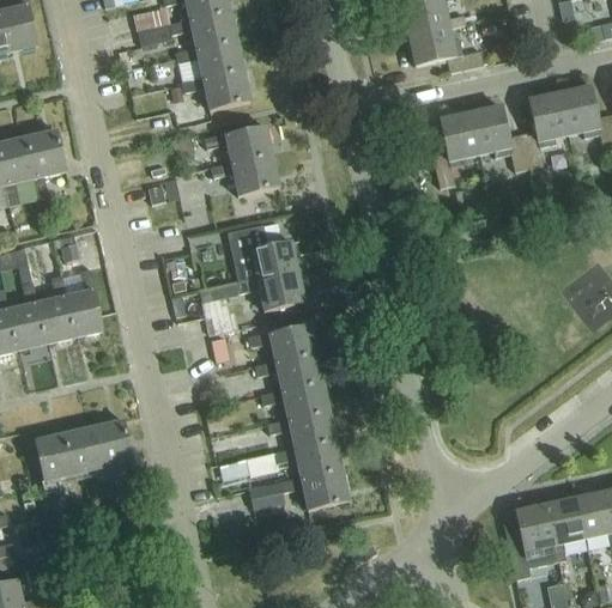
[(0,10),(0,19),(7,52),(37,44),(28,6),(30,6),(29,0),(17,0),(19,6),(1,10),(0,10)]
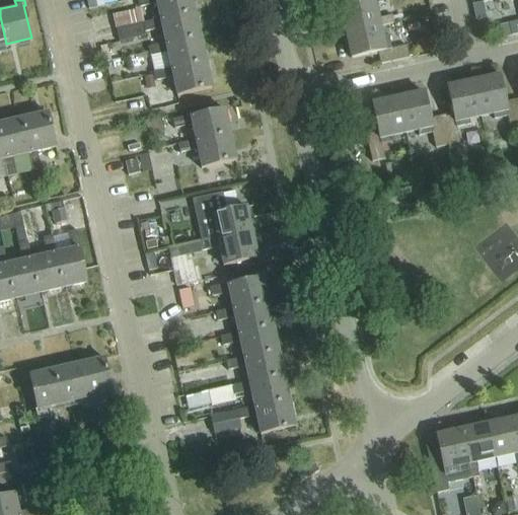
[(161,18),(196,10),(193,0),(138,0),(139,4),(157,0),(160,15),(161,18)]
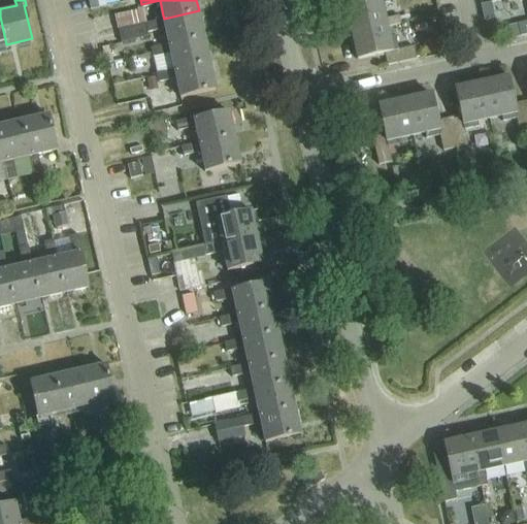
[(344,3),(351,30),(385,22),(385,23),(398,21),(396,12),(383,15),(380,0),(359,0),(344,3)]
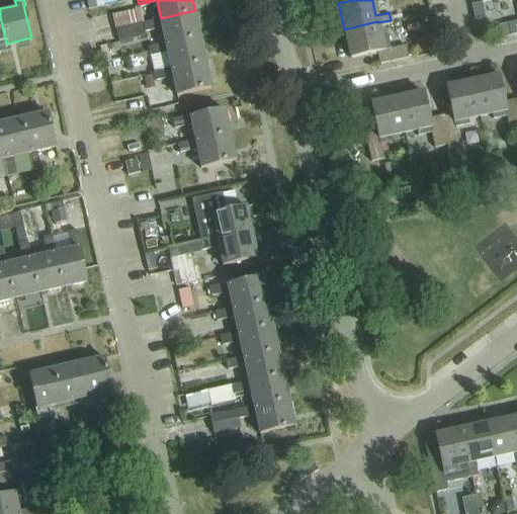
[(166,43),(200,35),(195,10),(161,18),(160,15),(144,19),(146,28),(162,24),(166,40),(166,43)]
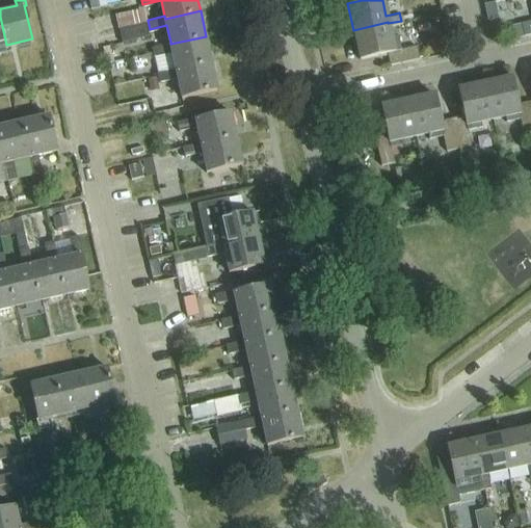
[(530,17),(521,20),(524,33),(530,30),(530,17)]
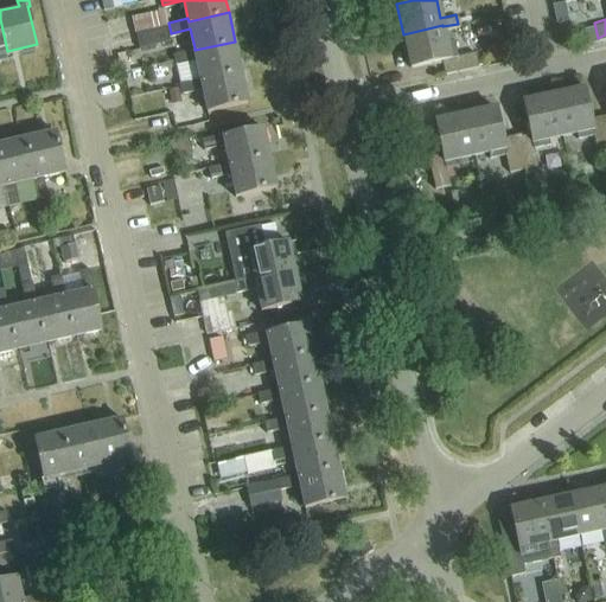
[(171,38),(170,33),(171,33),(168,23),(136,30),(140,45),(171,38)]
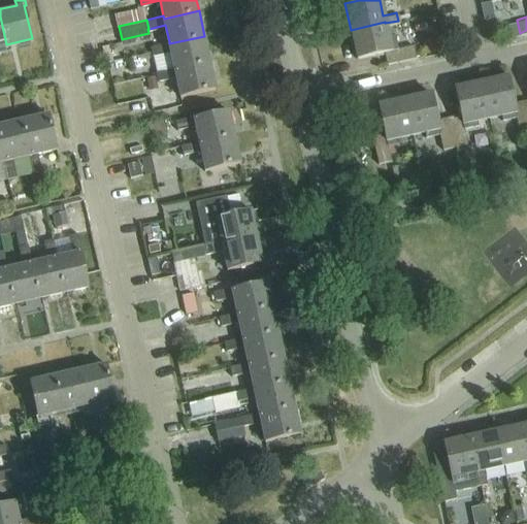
[(388,34),(385,23),(385,22),(351,30),(356,56),(383,50),(385,61),(416,55),(413,42),(396,46),(393,32),(388,34)]
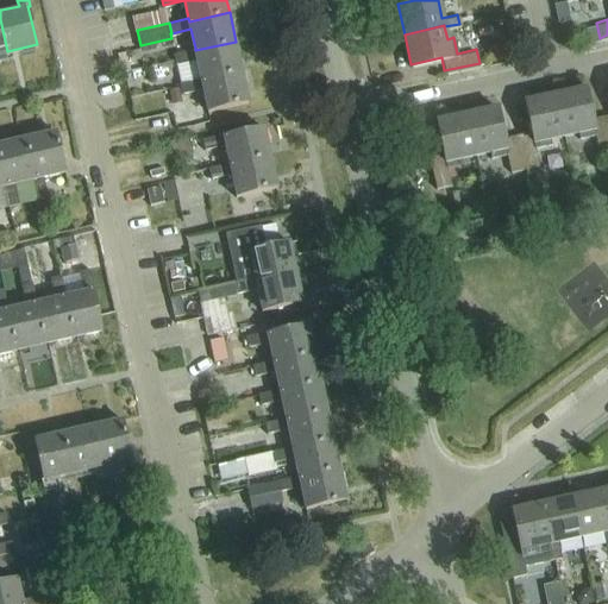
[(202,80),(243,70),(236,42),(195,50),(195,48),(174,51),(176,63),(198,58),(202,80)]
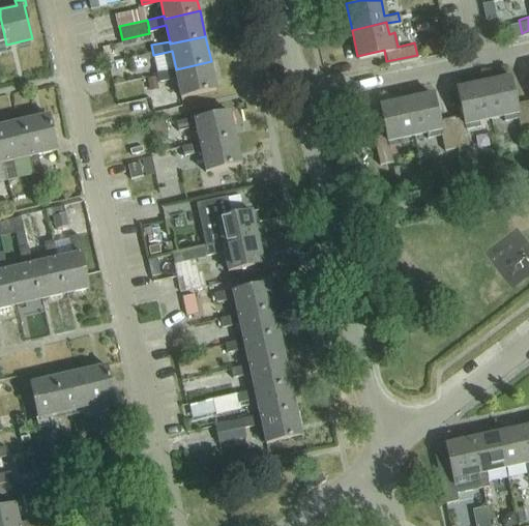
[(175,66),(156,70),(158,80),(177,76),(181,94),(216,86),(211,61),(176,69),(175,66)]
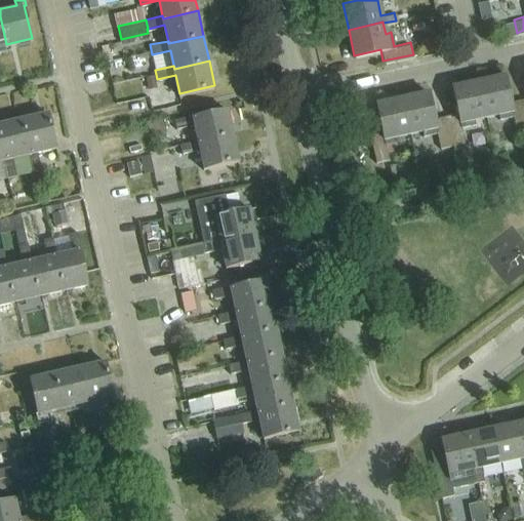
[(515,130),(523,127),(523,105),(522,97),(510,99),(504,72),(478,78),(486,115),(497,113),(498,118),(512,115),(515,130)]
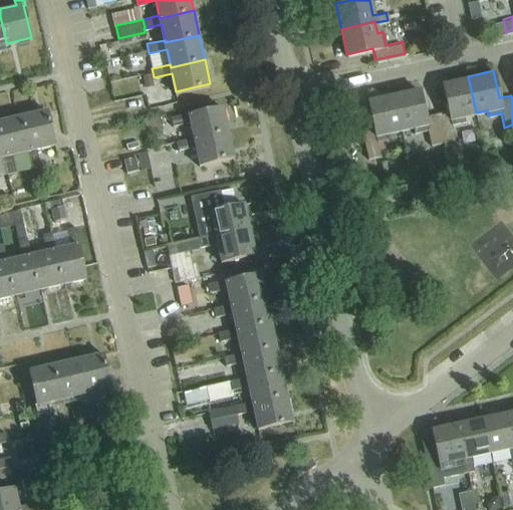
[(464,115),(476,112),(468,76),(442,81),(448,109),(436,111),(443,141),(455,139),(451,123),(465,120),(464,115)]
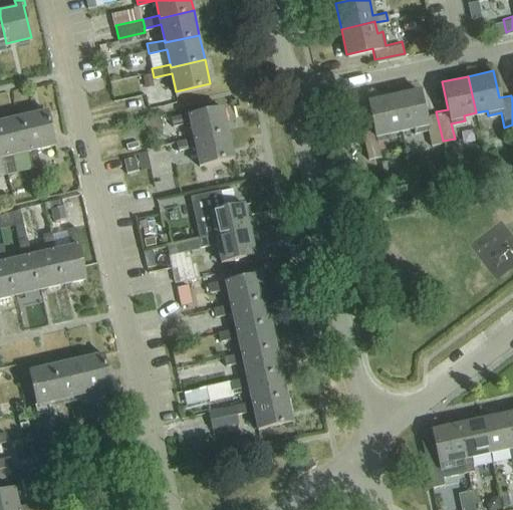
[(430,144),(443,141),(436,111),(424,114),(419,86),(393,92),(401,129),(413,126),(414,132),(427,129),(430,144)]
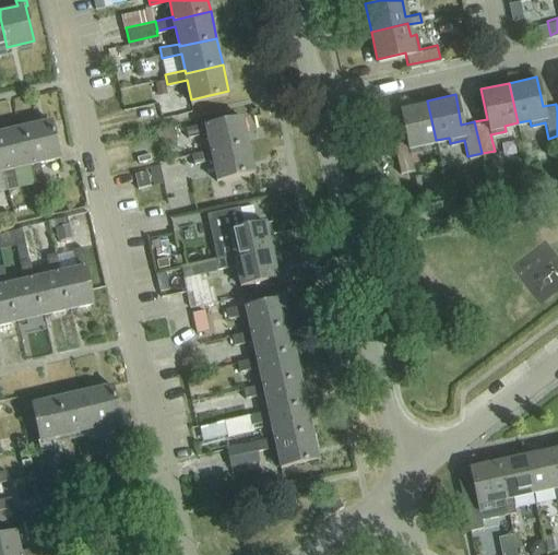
[(436,140),(427,101),(400,106),(406,137),(393,139),(400,170),(413,168),(410,152),(424,149),(423,143),(436,140)]
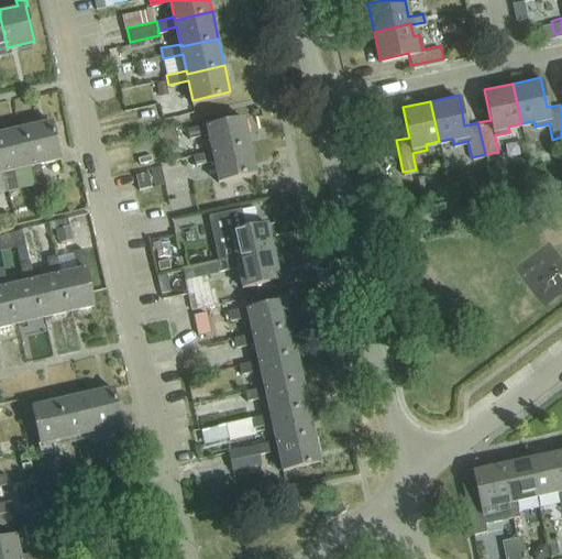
[(213,151),(251,143),(244,116),(208,123),(208,121),(188,125),(190,135),(209,132),(212,149),(213,151)]
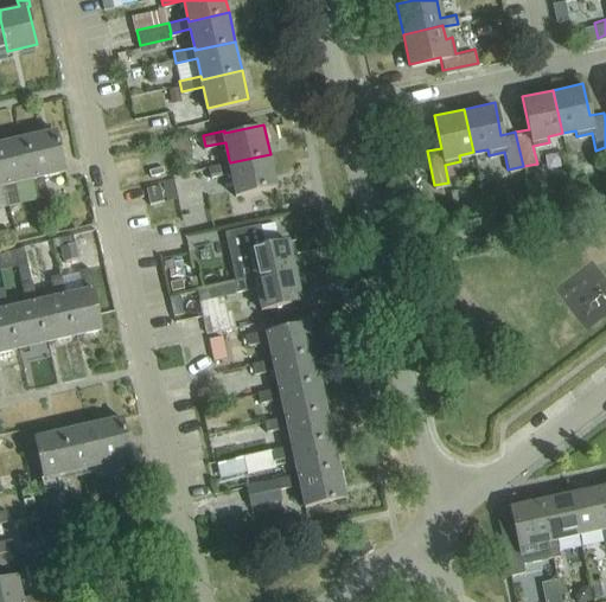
[(56,128),(26,135),(36,175),(33,177),(38,197),(49,193),(44,174),(65,170),(56,128)]
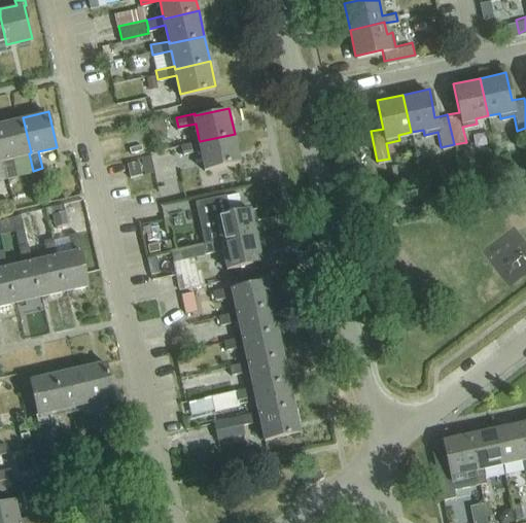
[(13,157),(29,153),(31,152),(23,117),(0,121),(0,131),(6,159),(4,159),(8,176),(18,174),(13,157)]
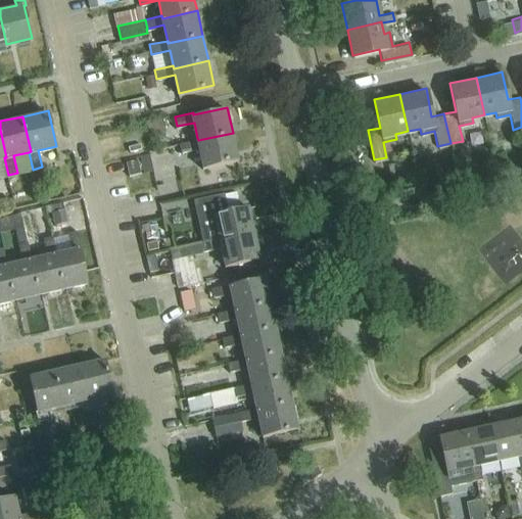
[(238,157),(233,133),(198,140),(197,138),(180,141),(182,150),(198,147),(203,166),(202,166),(203,167),(239,158),(239,157),(238,157)]
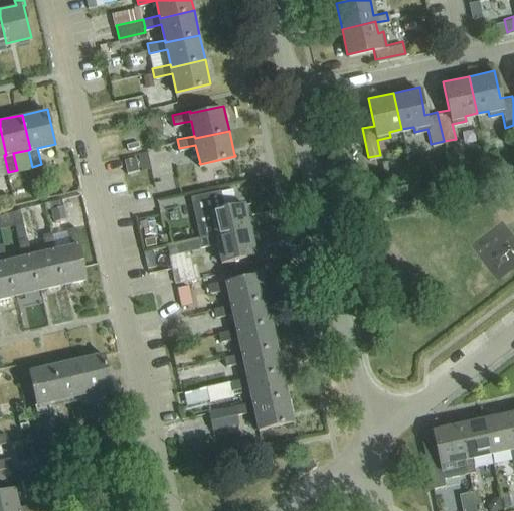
[(216,235),(250,228),(245,203),(245,202),(224,207),(220,189),(193,195),(202,235),(215,232),(216,235)]
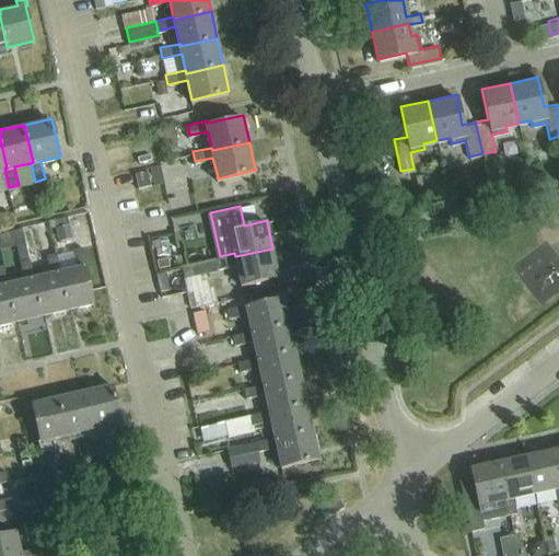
[(58,270),(67,308),(94,301),(85,266),(88,265),(83,245),(73,247),(78,266),(61,270),(58,270)]
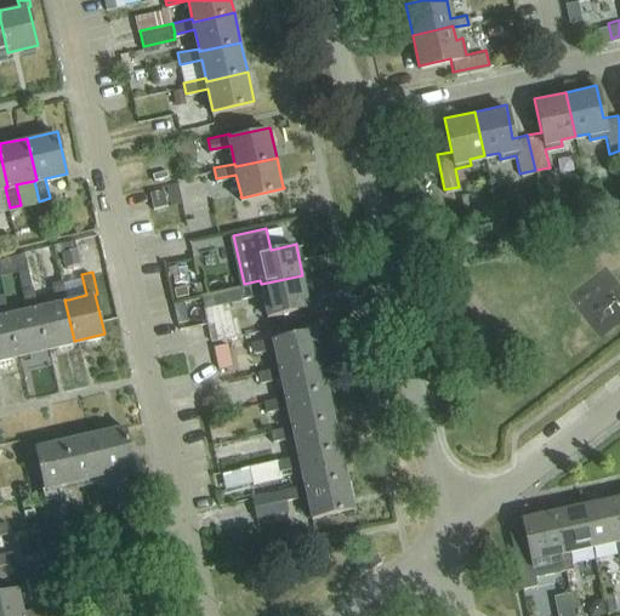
[(308,306),(302,275),(261,284),(260,280),(244,284),(221,289),(223,300),(262,292),(267,314),(308,306)]
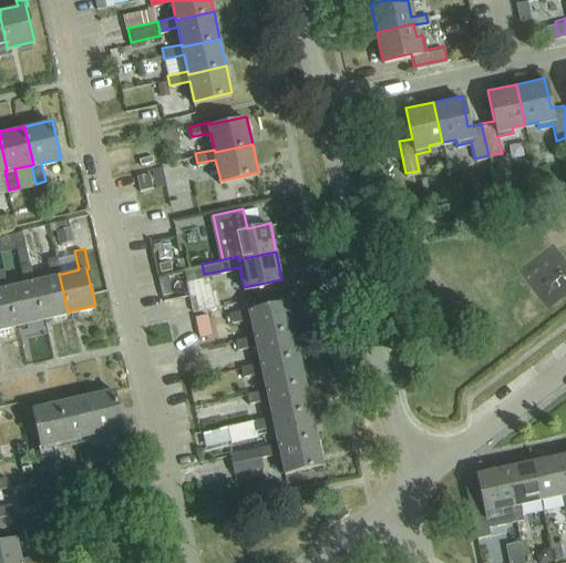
[(32,280),(41,318),(68,311),(59,274),(62,274),(58,255),(48,257),(52,276),(35,279),(32,280)]
